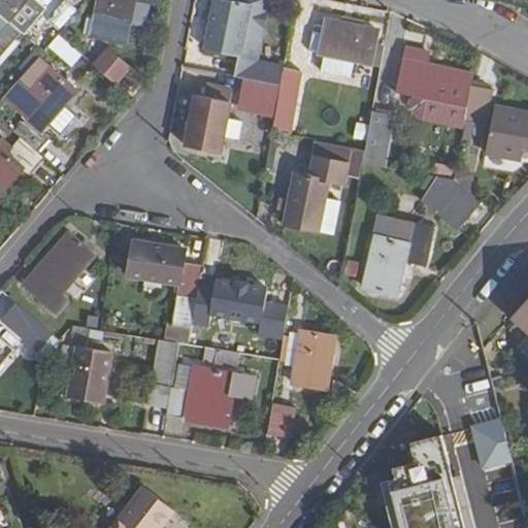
[(0,0),(0,18),(7,24),(28,0),(0,0)]
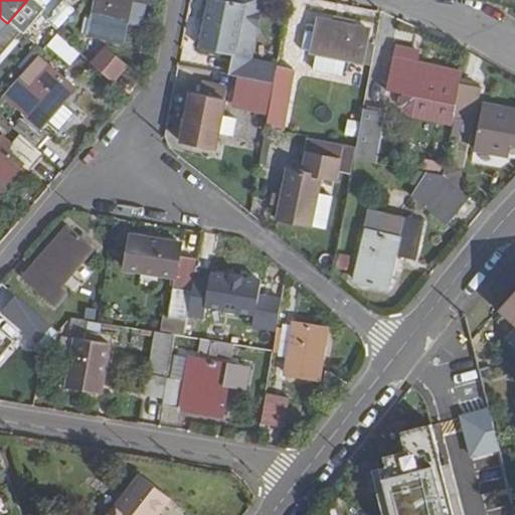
[(64,0),(63,0),(47,20),(60,30),(77,10),(64,0)]
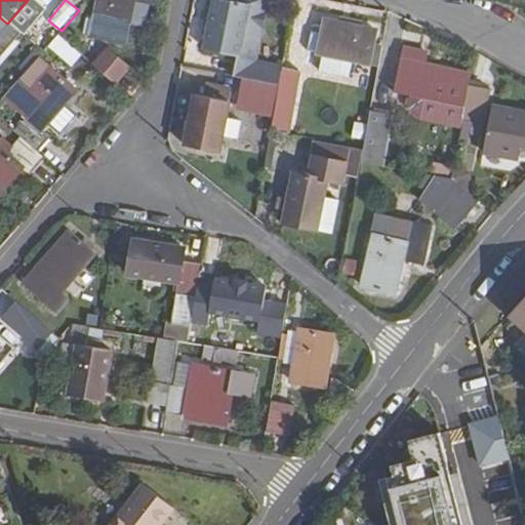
[(127,43),(131,26),(147,29),(152,0),(99,0),(95,19),(92,35),(92,36),(127,43)]
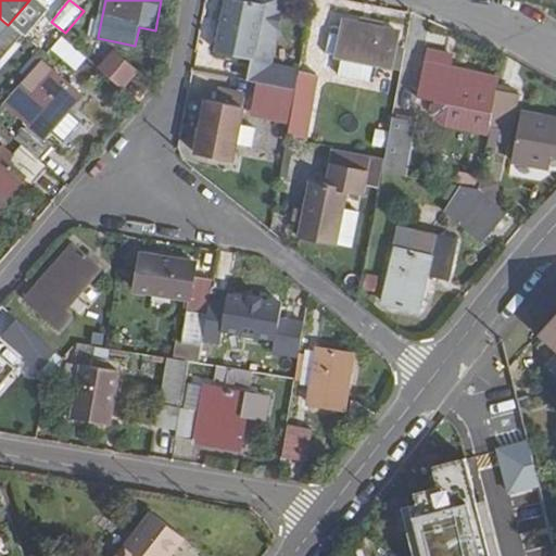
[(227,0),(216,52),(252,60),(248,83),(257,84),(270,87),(295,92),(300,71),(270,66),(282,0),(248,0),(248,2),(234,0),(227,0)]
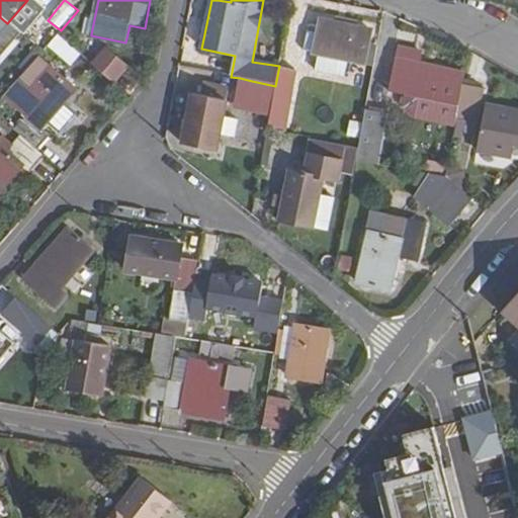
[(91,34),(94,19),(86,17),(83,33),(91,34)]
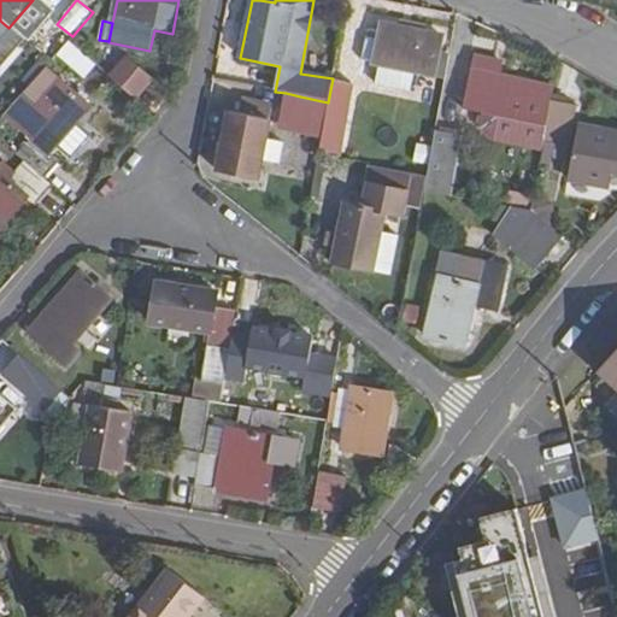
[(407,89),(411,71),(446,77),(450,57),(439,54),(442,36),(382,24),(374,64),(382,65),(377,83),(407,89)]
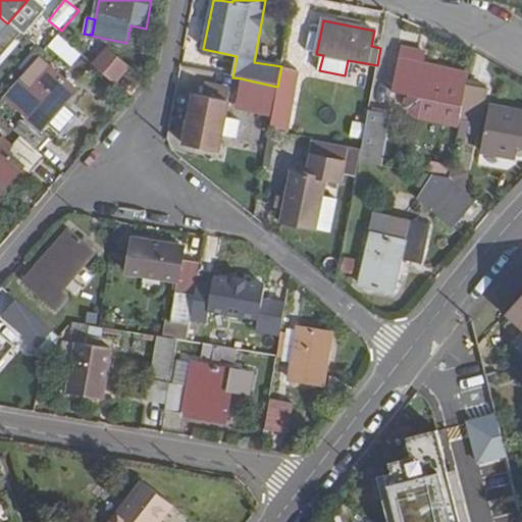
[(65,27),(59,34),(69,43),(75,36),(65,27)]
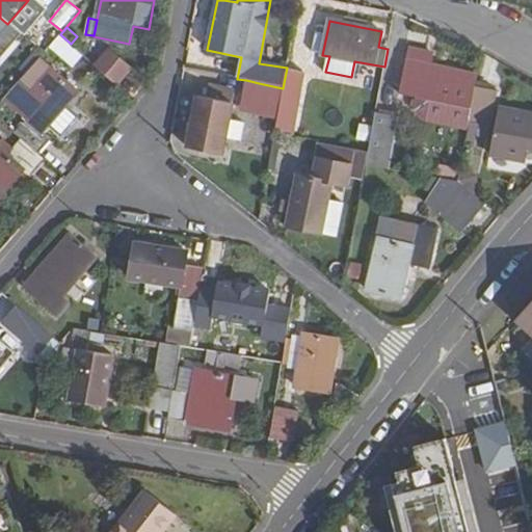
[(69,44),(59,35),(51,45),(60,53),(69,44)]
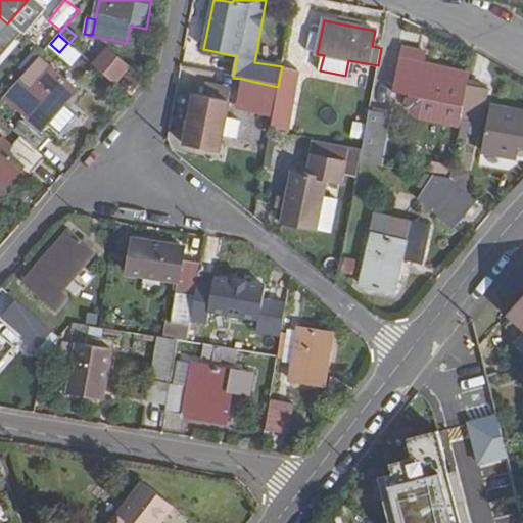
[(110,55),(98,69),(121,89),(133,74),(110,55)]
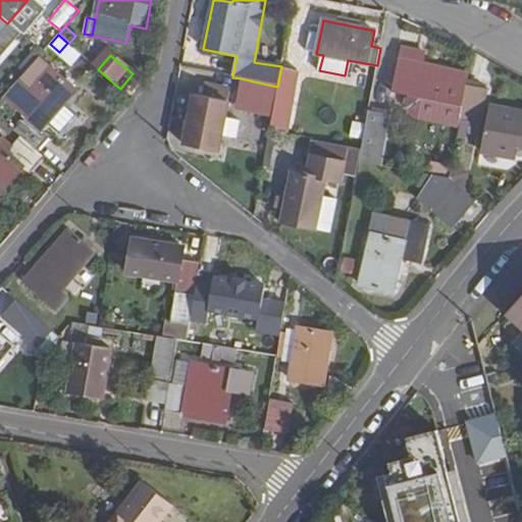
[(49,66),(39,57),(30,68),(40,77),(49,66)]
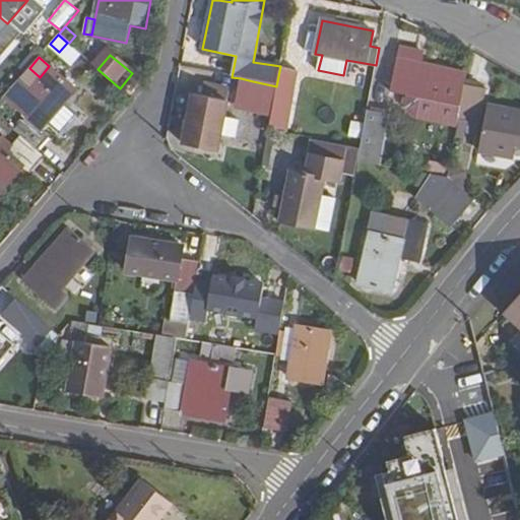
[(441,103),(448,68),(397,58),(390,91),(441,103)]
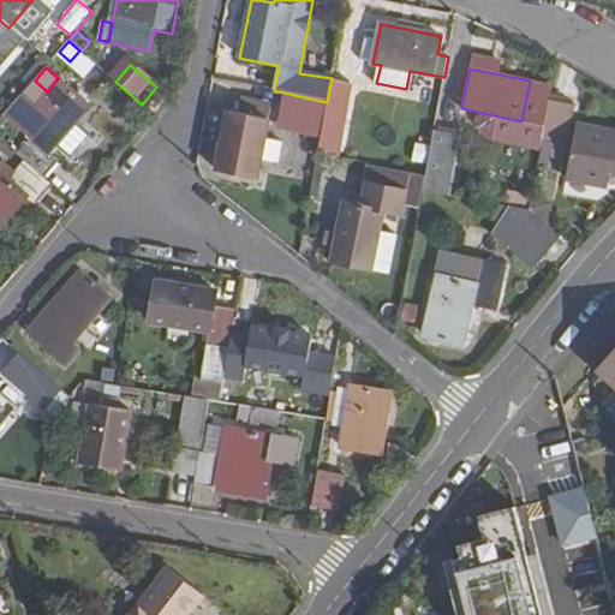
[(539,76),(533,101),(549,105),(550,99),(554,79),(539,76)]
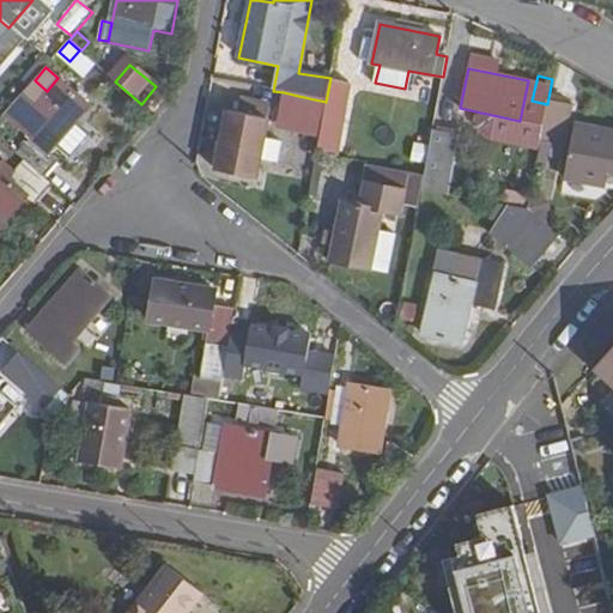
[(6,114),(32,138),(18,155),(23,158),(44,177),(60,159),(52,151),(55,147),(76,165),(97,140),(77,122),(90,105),(58,78),(47,91),(35,80),(6,114)]
